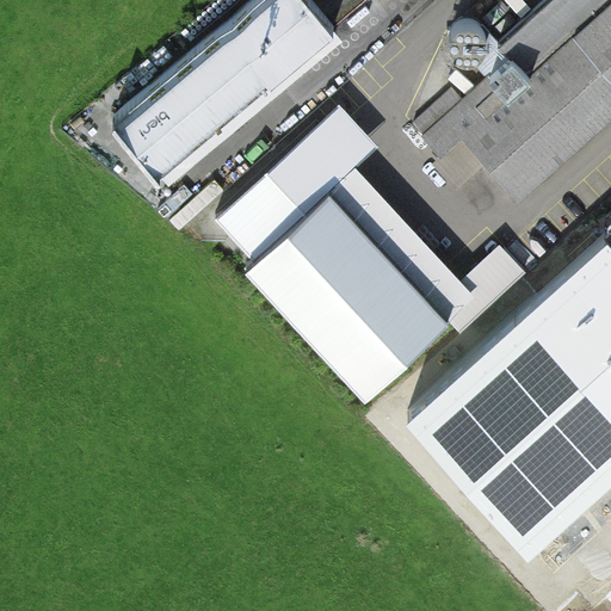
[(257,0),(115,118),(166,179),(375,0),(257,0)]
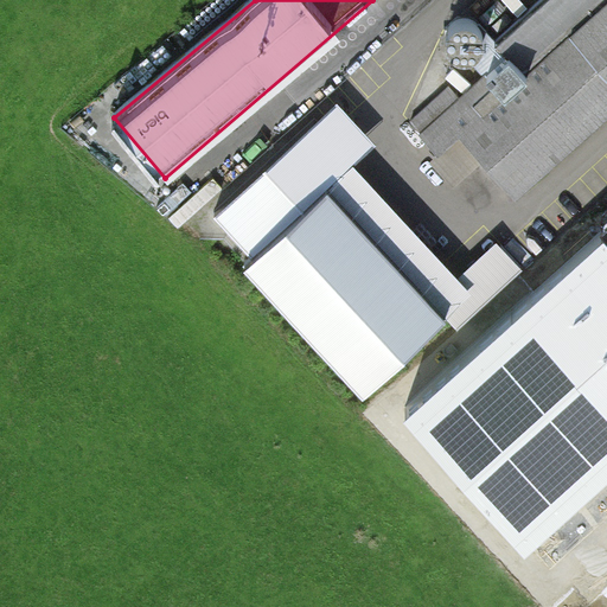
[(606,116),(606,0),(548,0),(433,100),(413,117),(440,147),(459,129),(485,158),(519,195),(606,116)]
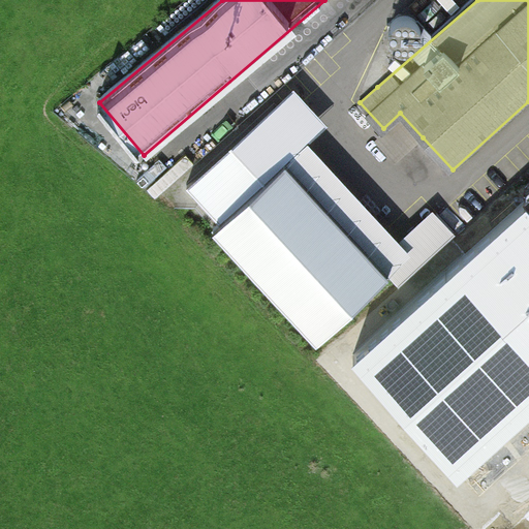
[(405,51),(412,48),(418,41),(421,33),(417,26),(411,20),(403,18),(396,21),(390,27),(387,35),(391,42),(397,49),(405,51)]
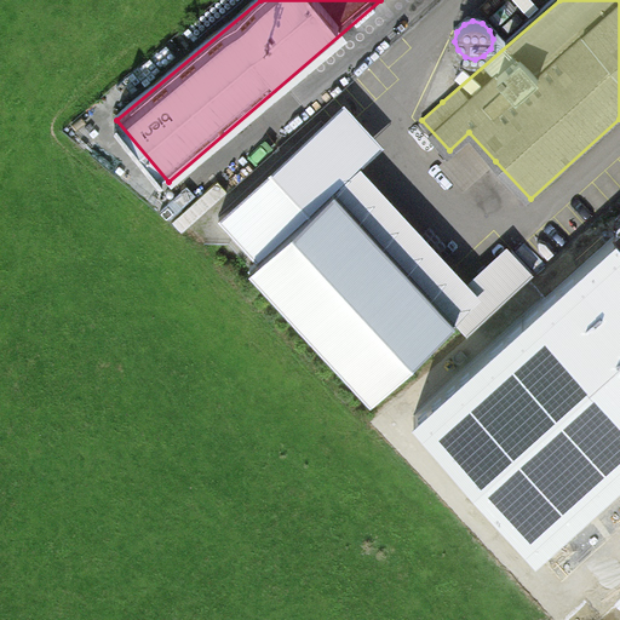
[(344,109),(222,223),(262,265),(248,277),(373,411),(459,331),(334,197),(334,196),(361,171),(383,151),(344,109)]
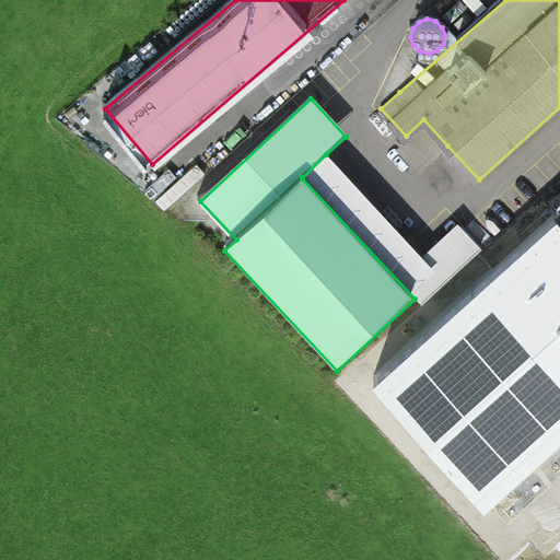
[(447,146),(423,119),(406,136),(397,143),(421,170),(447,146)]
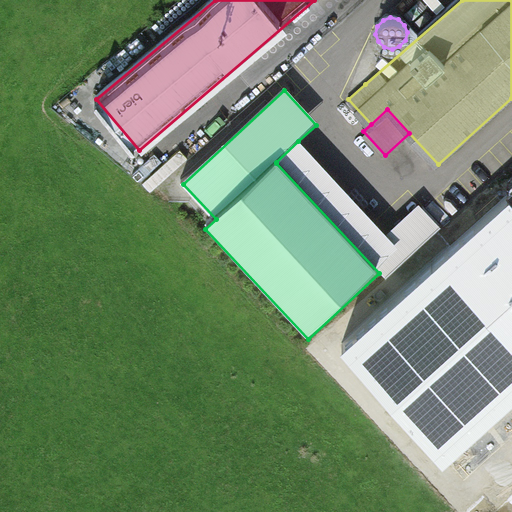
[(386,236),(298,141),(276,163),(379,273),(386,280),(440,231),(419,207),(386,236)]
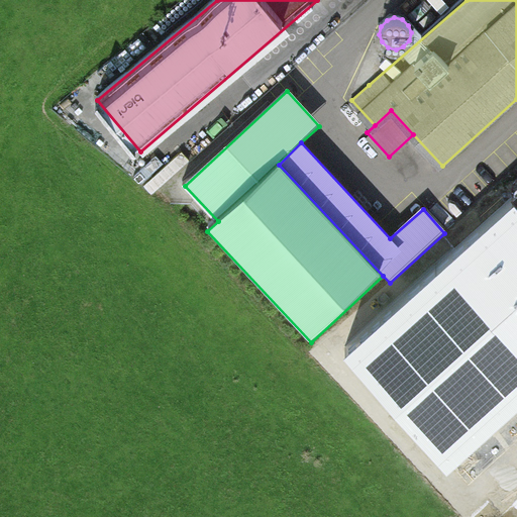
[(516,201),(348,350),(451,469),(516,409),(516,189),(512,194),(516,201)]
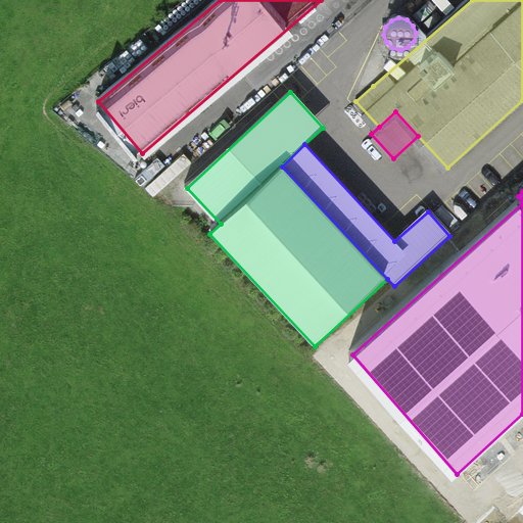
All buildings are outlined.
